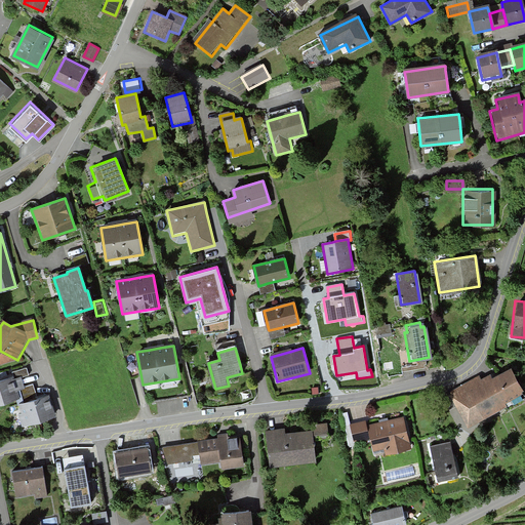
[(503,409),(524,398),(508,365),(488,375),(486,372),(477,377),(476,374),(446,390),(465,425),(501,405),(503,409)]
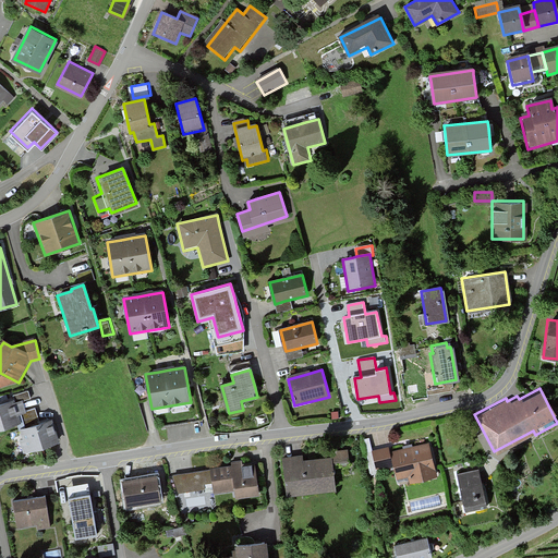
[(17,408),(15,401),(0,404),(0,434),(16,429),(24,427),(20,414),(17,408)]
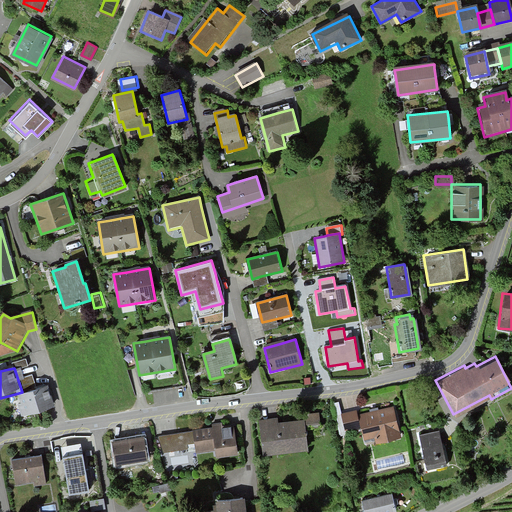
[(22,392),(36,388),(32,375),(18,380),(22,392)]
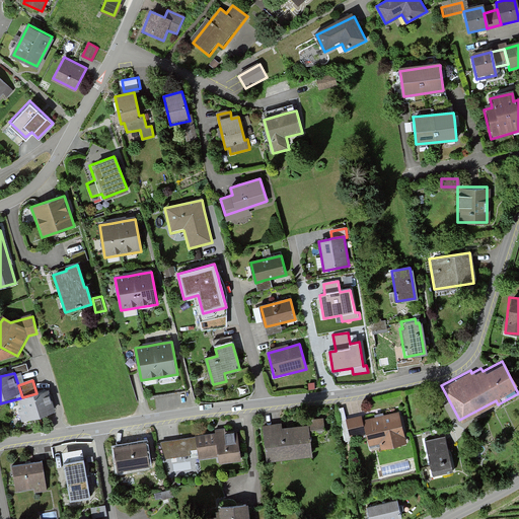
[(22,422),(53,414),(48,396),(46,390),(36,393),(22,397),(15,399),(22,422)]
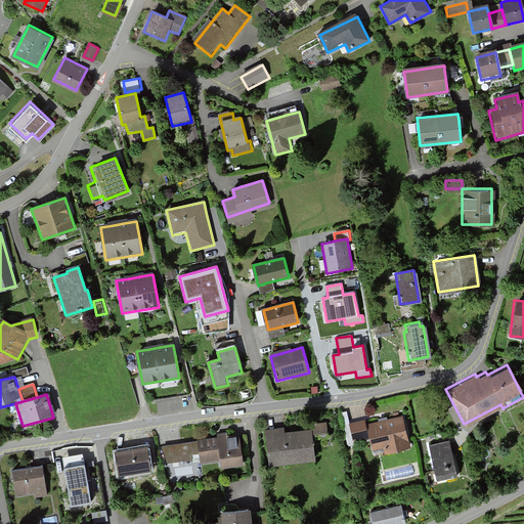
[(385,457),(411,450),(404,420),(367,429),(365,423),(350,427),(355,444),(370,440),(374,453),(384,451),(385,457)]
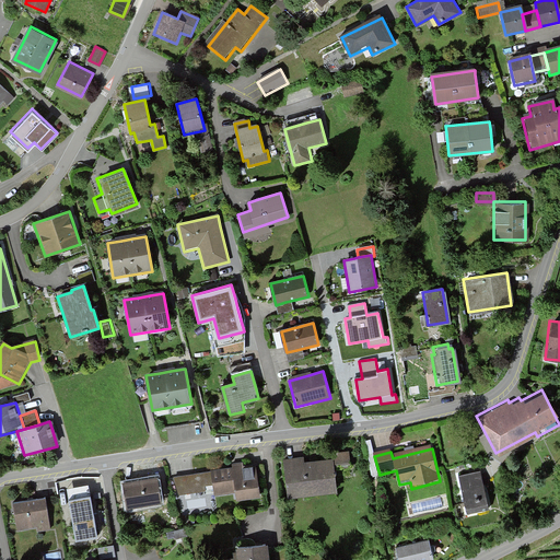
[(351,468),(350,454),(335,456),(335,463),(336,470),(351,468)]
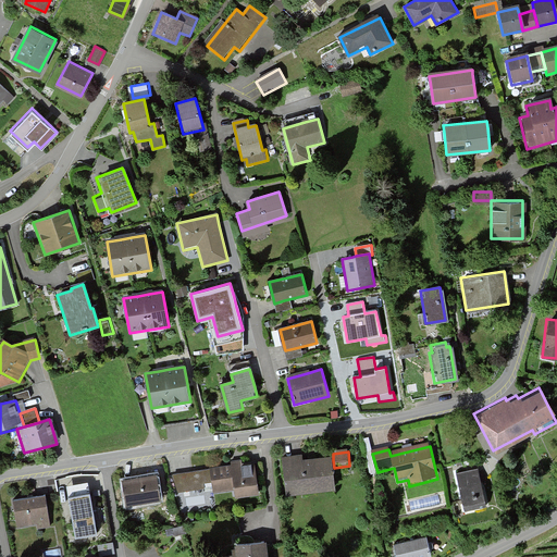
[(287,495),(336,491),(334,468),(333,460),(304,462),(302,457),(284,458),(287,495)]
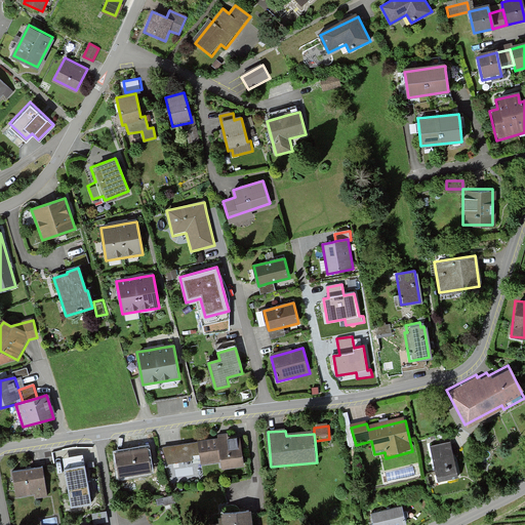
[(223,470),(245,466),(240,435),(228,437),(228,434),(218,436),(219,439),(162,448),(167,466),(192,461),(193,465),(201,463),(201,467),(221,462),(223,470)]
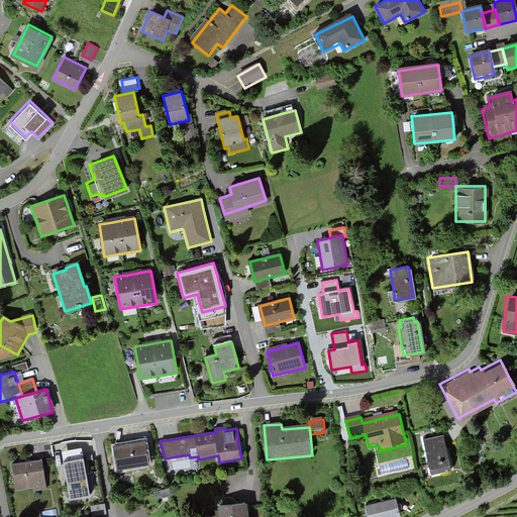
[(428,474),(448,469),(440,433),(420,438),(428,474)]
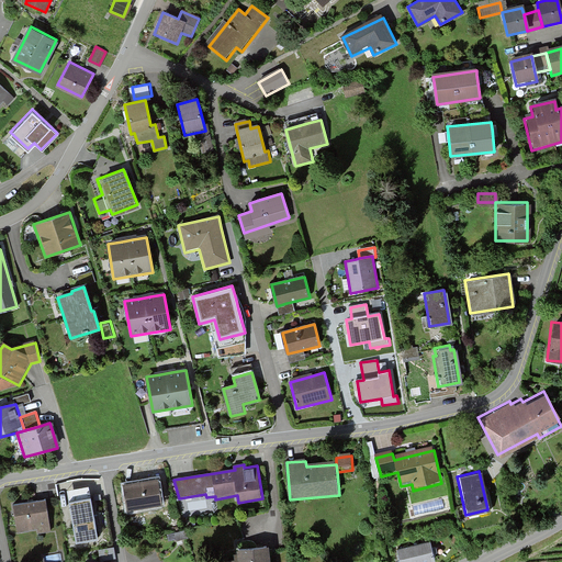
[(128,514),(163,508),(158,478),(123,483),(128,514)]
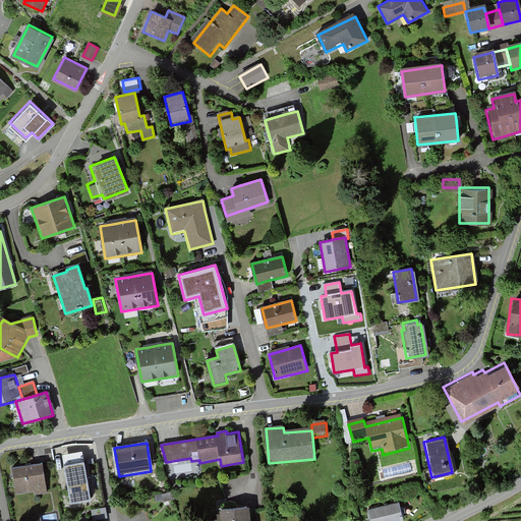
[(33,491),(47,489),(42,462),(12,466),(15,490),(32,488),(33,491)]
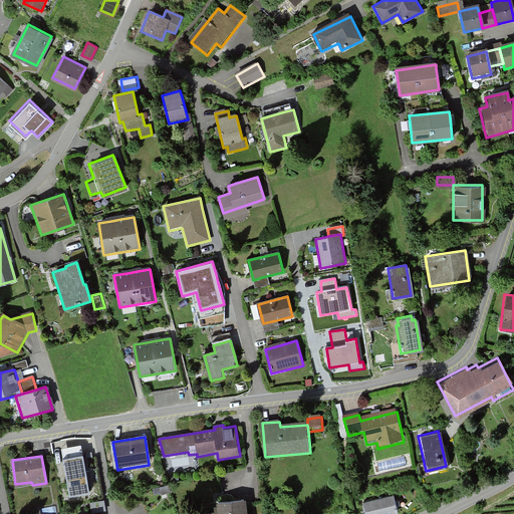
[(79,457),(64,459),(70,496),(90,493),(83,456),(79,457)]
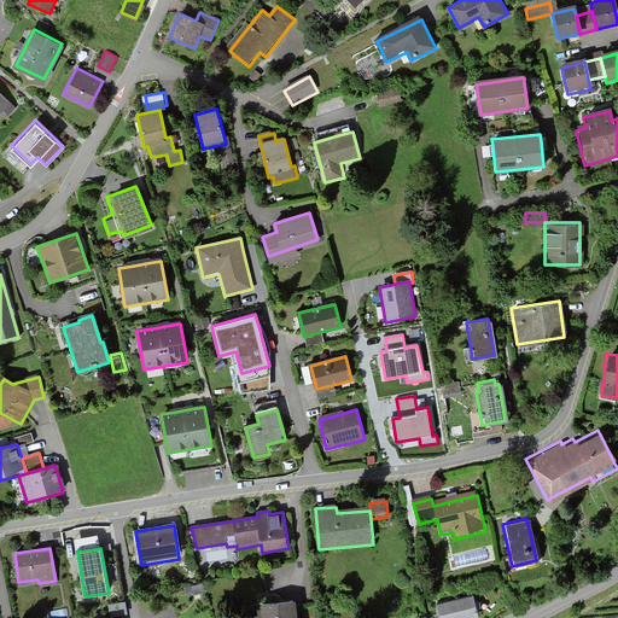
[(437,617),(476,617),(471,596),(435,604),(437,617)]
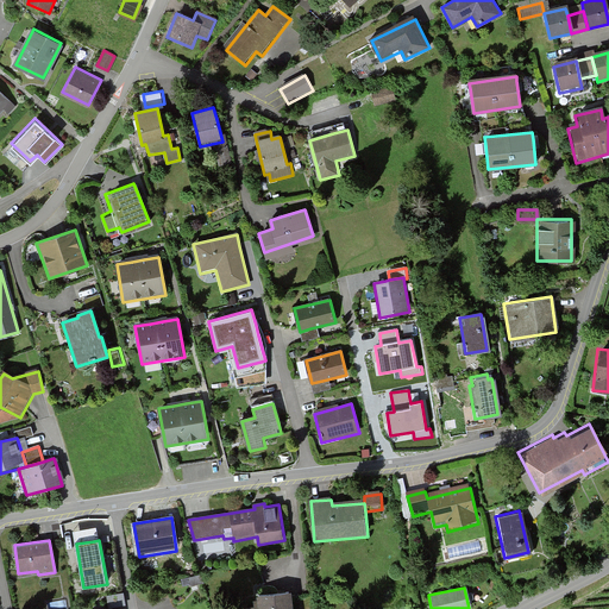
[(126,591),(110,595),(111,607),(127,603),(126,591)]
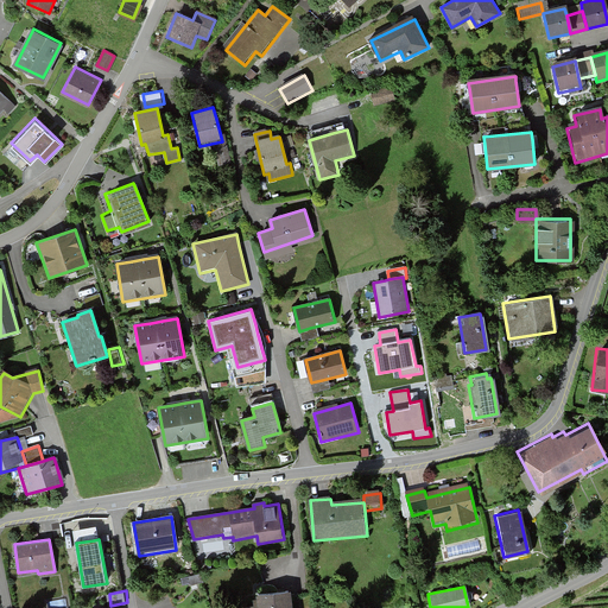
[(293,607),(292,593),(258,595),(258,607),(293,607)]
